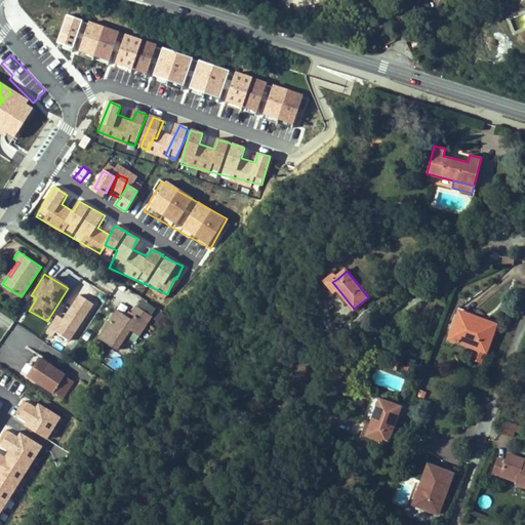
[(325,280),(333,291),(337,288),(332,282),(337,279),(332,274),(325,280)]
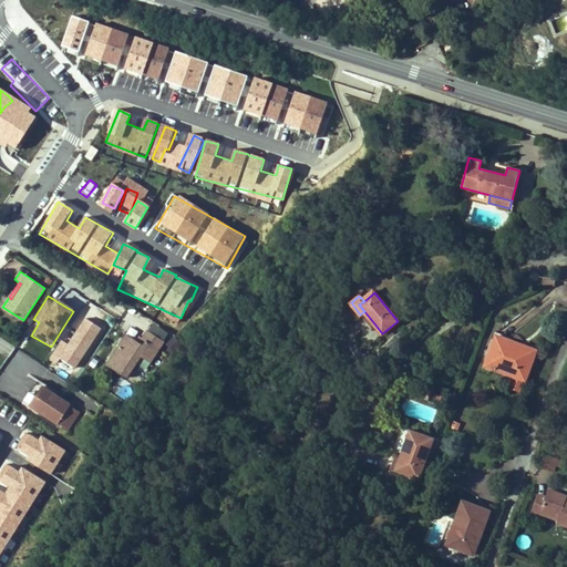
[(75,372),(102,329),(84,318),(66,346),(60,342),(51,357),(75,372)]
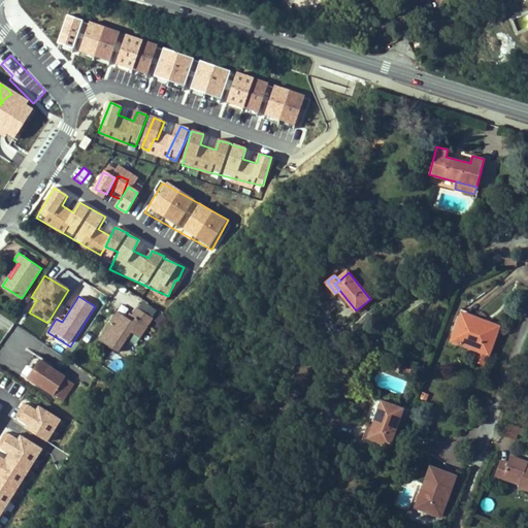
[(142,301),(137,308),(152,317),(157,310),(142,301)]
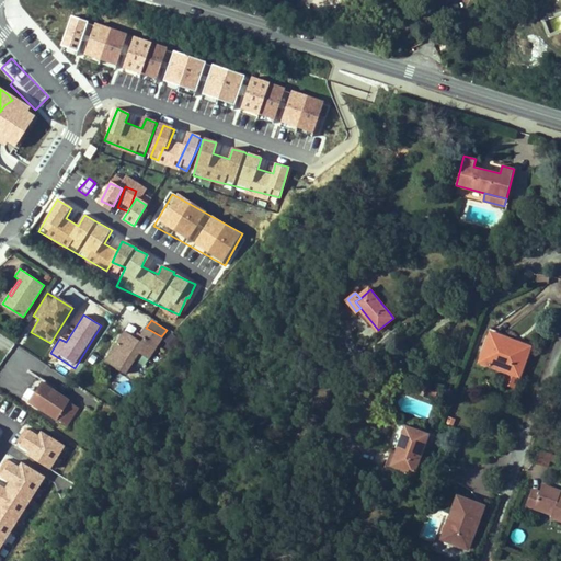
[(124,376),(138,354),(146,359),(153,347),(160,338),(146,329),(142,333),(140,338),(142,339),(140,342),(138,341),(117,371),(124,376)]
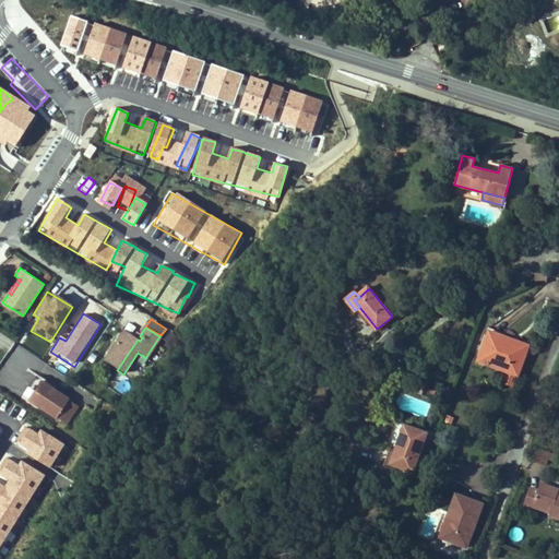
[(117,370),(138,340),(123,331),(104,361),(117,370)]
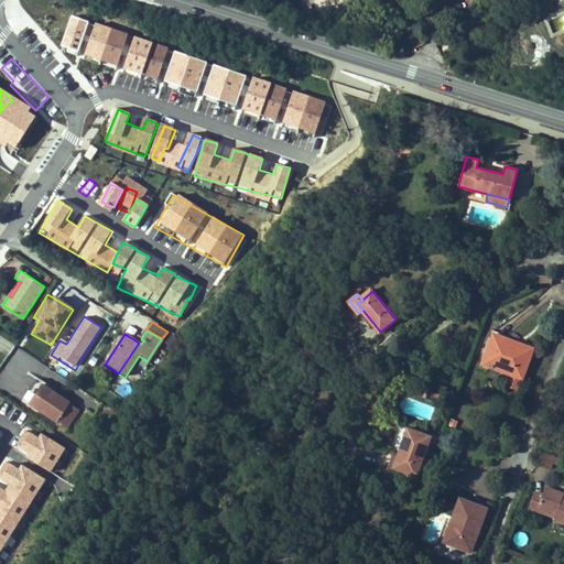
[(494,334),(483,364),(511,375),(521,378),(532,351),(505,342),(506,338),(494,334)]
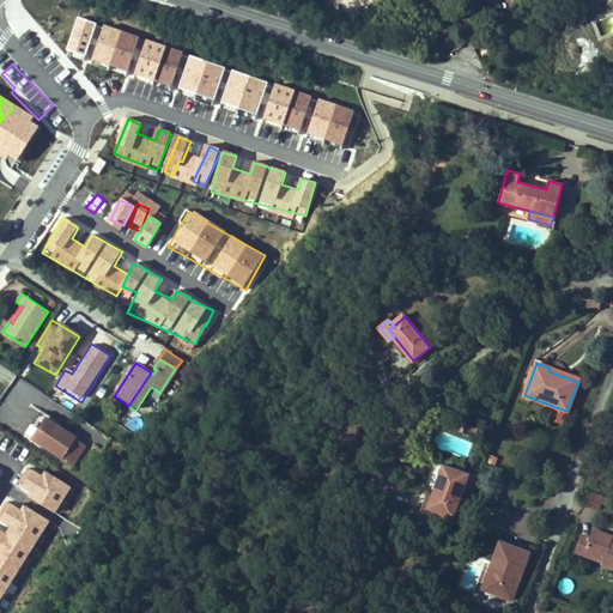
[(175,374),(182,383),(195,374),(188,364),(175,374)]
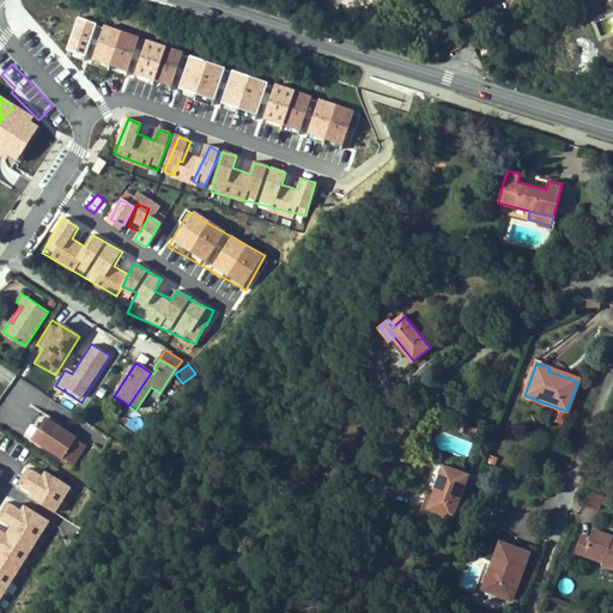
[(168,380),(159,393),(168,398),(176,384),(168,380)]
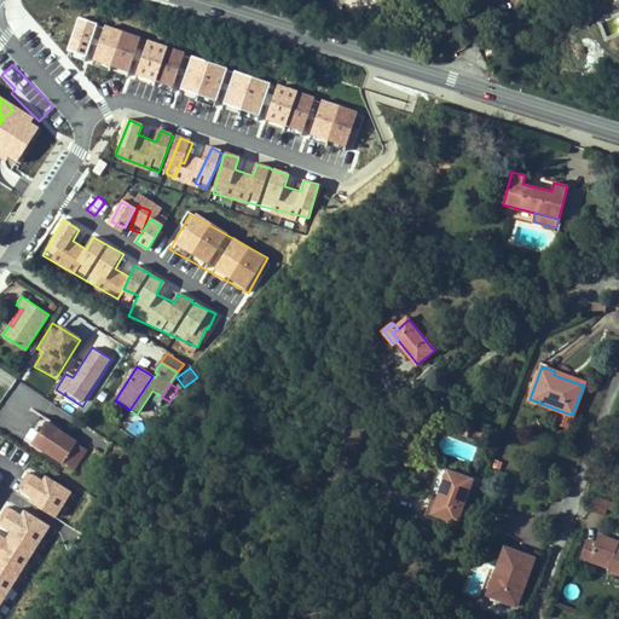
[(572,415),(561,411),(556,423),(567,428),(572,415)]
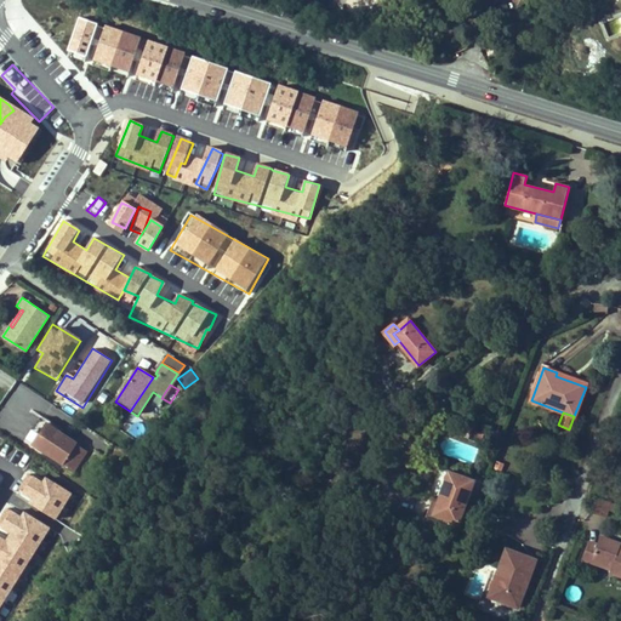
[(33,443),(74,469),(86,450),(58,432),(45,423),(33,443)]
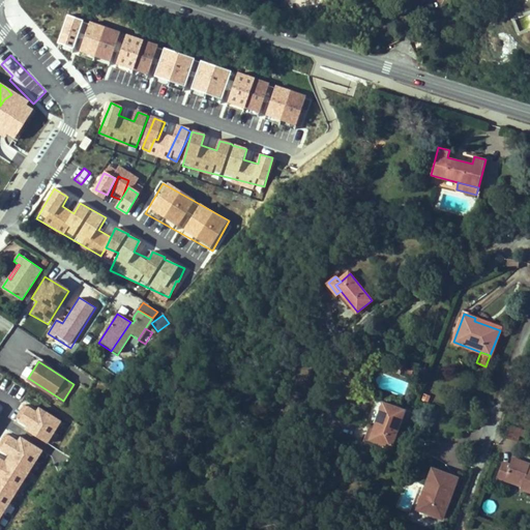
[(429,369),(423,367),(418,383),(422,384),(429,369)]
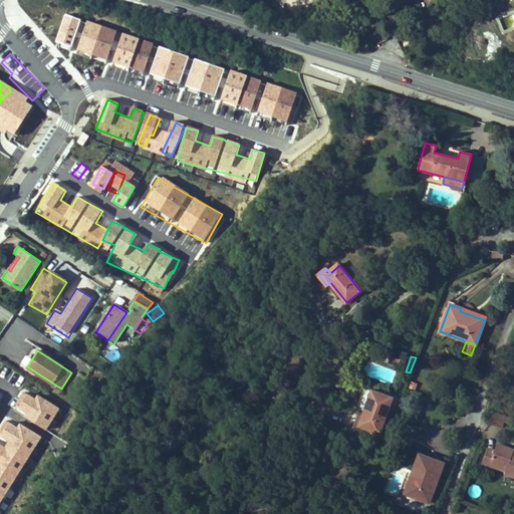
[(59,411),(25,389),(12,409),(46,431),(59,411)]
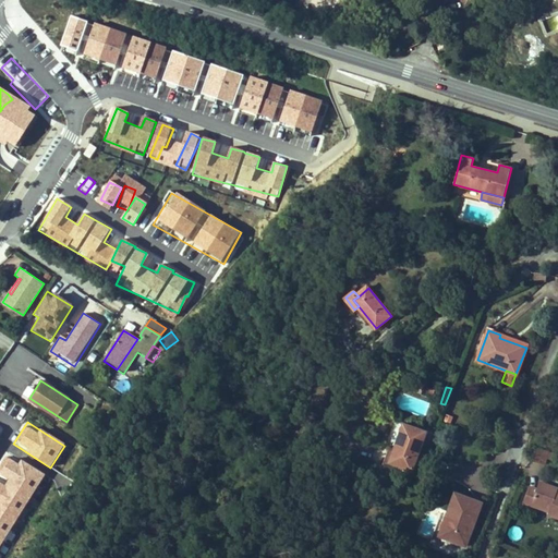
[(395,449),(390,463),(397,465),(412,471),(427,432),(404,423),(395,449)]
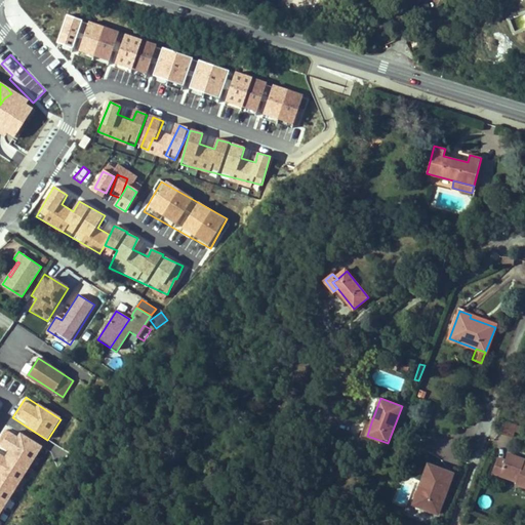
[(361,437),(372,441),(373,438),(367,436),(371,422),(367,420),(361,437)]
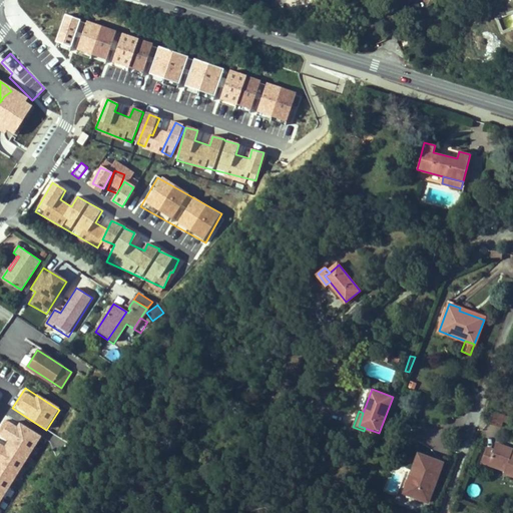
[(504,415),(491,412),(488,423),(488,424),(500,428),(504,415)]
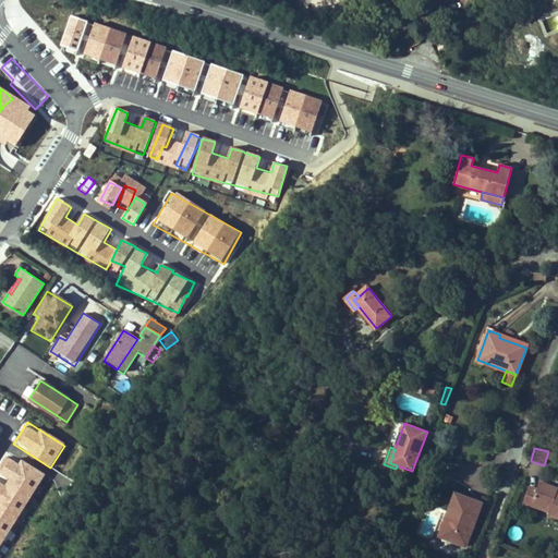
[(0,555),(43,473),(5,455),(0,464),(0,555)]
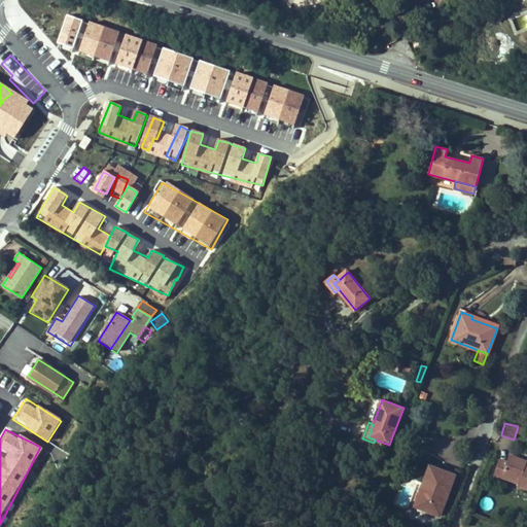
[(500,459),(494,475),(502,478),(504,475),(520,480),(519,484),(518,486),(526,489),(526,460),(511,454),(507,462),(500,459)]
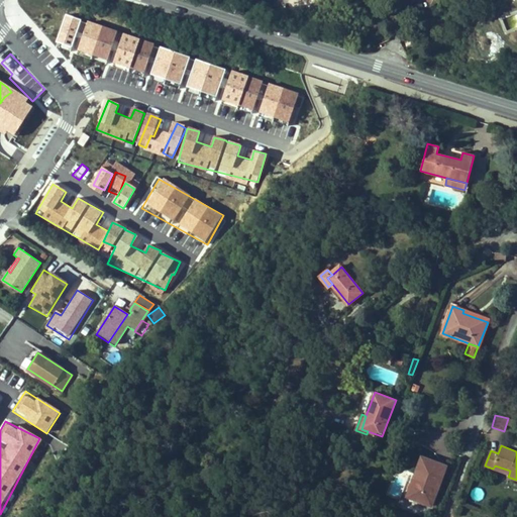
[(416,475),(418,475),(410,497),(431,505),(445,466),(423,457),(416,475)]
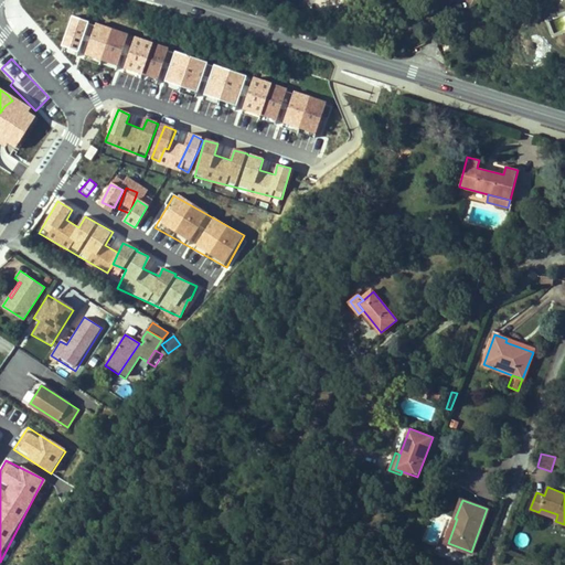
[(557,514),(541,509),(539,512),(556,519),(557,514)]
